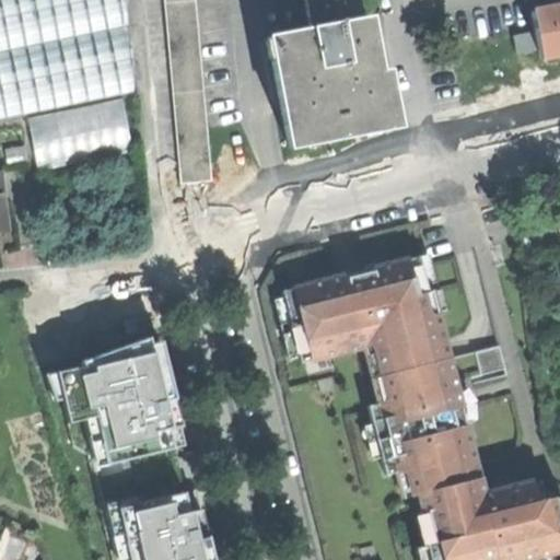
[(0,0),(0,118),(132,91),(124,0),(0,0)]
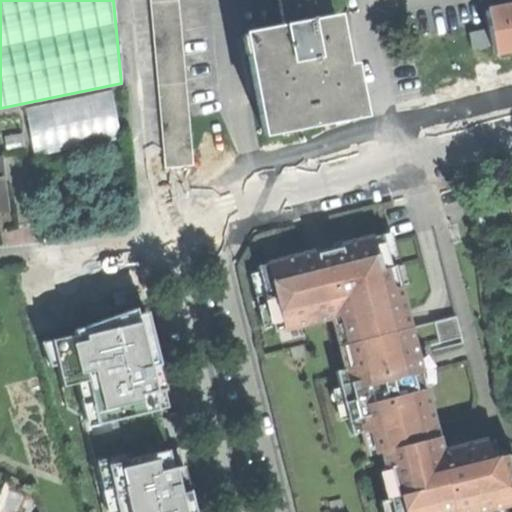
[(177,0),(149,0),(164,168),(193,165),(177,0)]
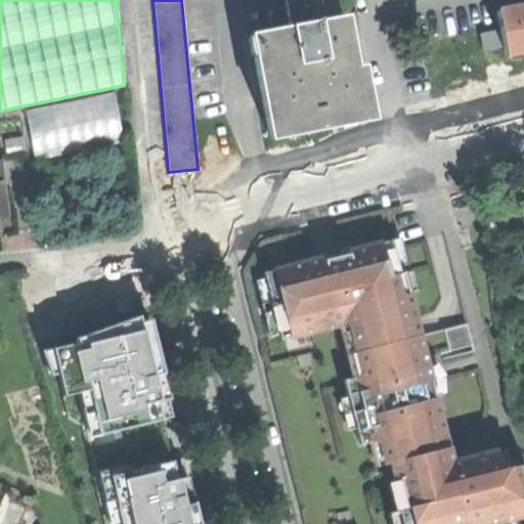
[(285,0),(291,27),(335,18),(331,0),(285,0)]
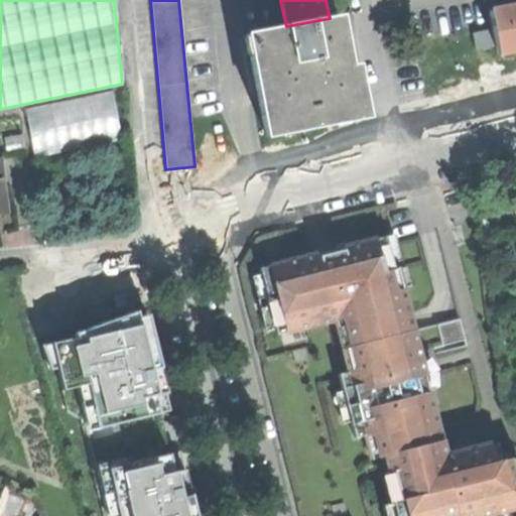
[(498,53),(515,49),(515,6),(491,12),(493,27),(473,31),(477,48),(496,45),(498,53)]
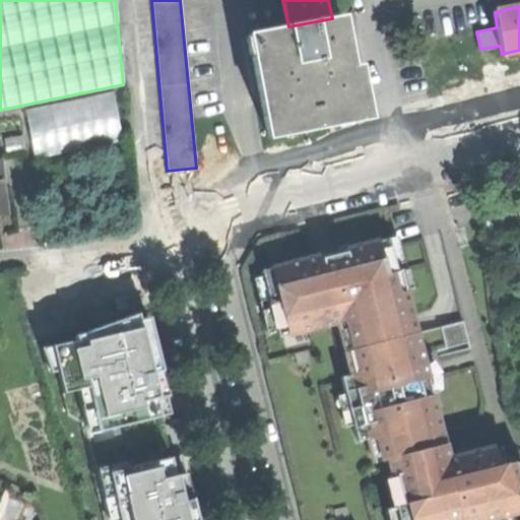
[(268,136),(367,117),(358,68),(353,69),(349,50),(343,16),(332,18),(288,26),(248,35),(262,103),(268,136)]
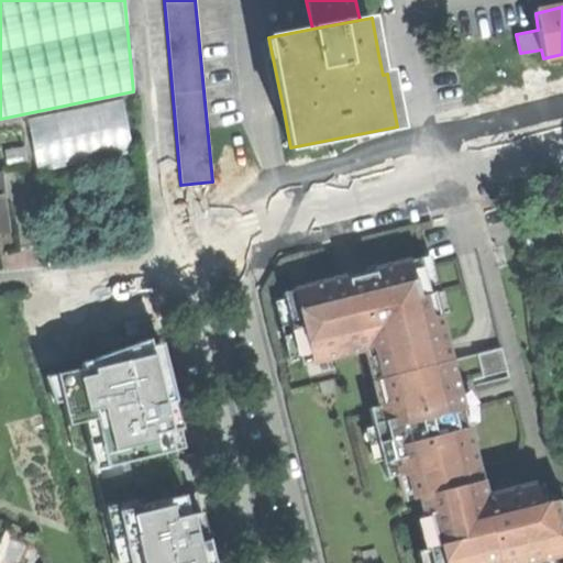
[(35,166),(132,151),(123,98),(25,114),(35,166)]
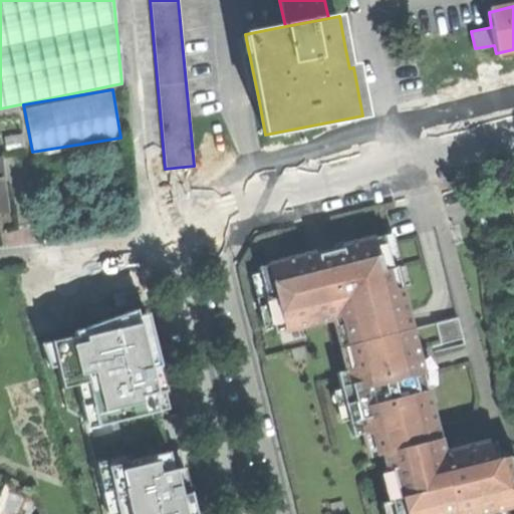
[(0,210),(8,209),(3,159),(0,159),(0,210)]
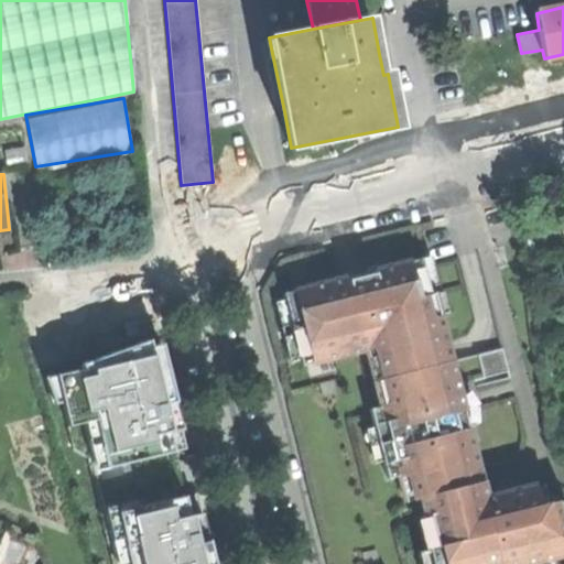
[(528,563),(554,557),(563,555),(563,501),(542,507),(537,486),(506,494),(480,500),(477,486),(485,484),(468,419),(462,393),(448,342),(442,314),(436,294),(434,295),(425,259),(364,274),(353,277),(286,293),(305,367),(379,347),(394,404),(372,409),(390,479),(411,474),(418,499),(423,498),(427,517),(433,516),(441,548),(431,550),(433,563),(528,563)]
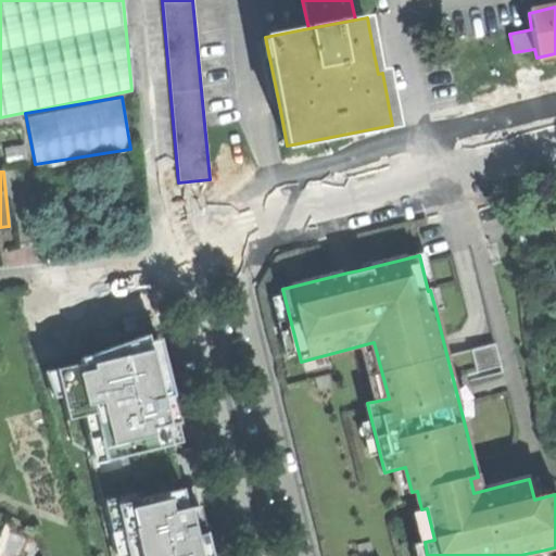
[(85,414),(96,460),(173,443),(187,440),(185,429),(160,329),(84,352),(86,362),(63,367),(75,417),(85,414)]
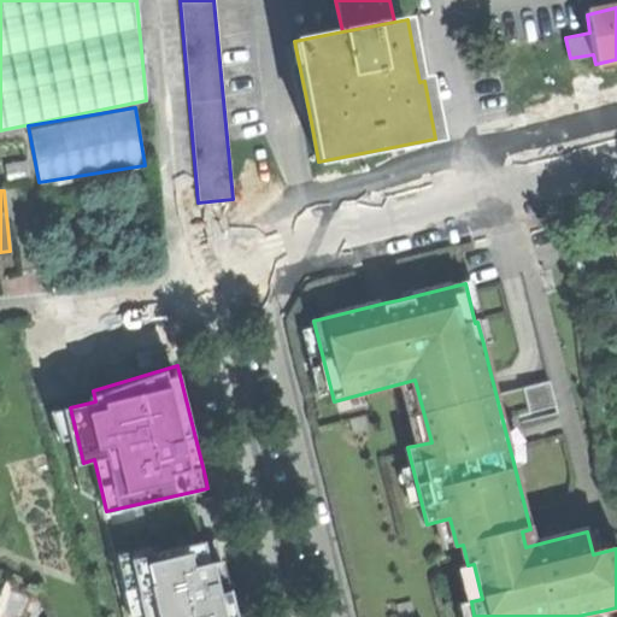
[(522,415),(524,423),(562,415),(552,381),(527,388),(533,412),(522,415)]
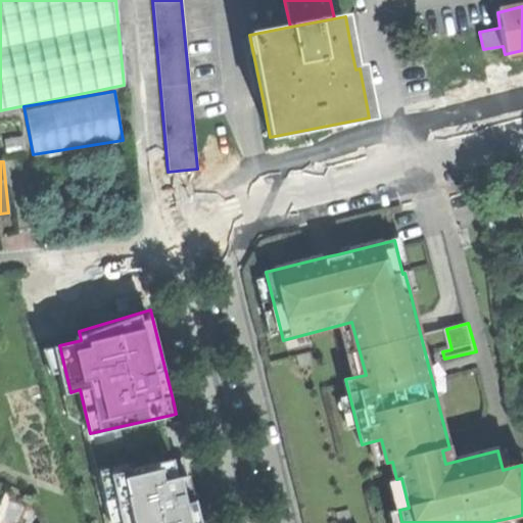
[(437,362),(428,365),(434,388),(442,386),(440,375),(437,362)]
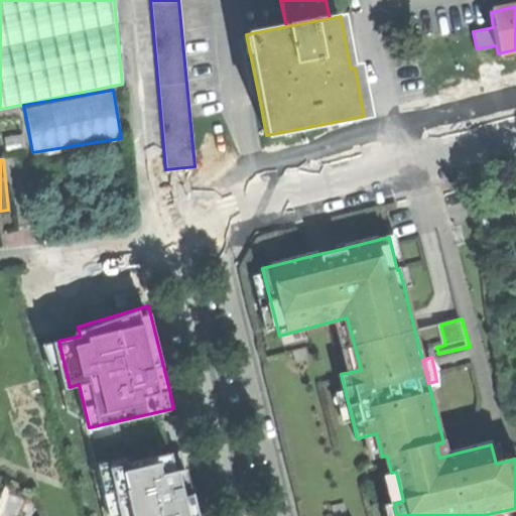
[(89,427),(98,467),(169,450),(165,432),(160,411),(89,427)]
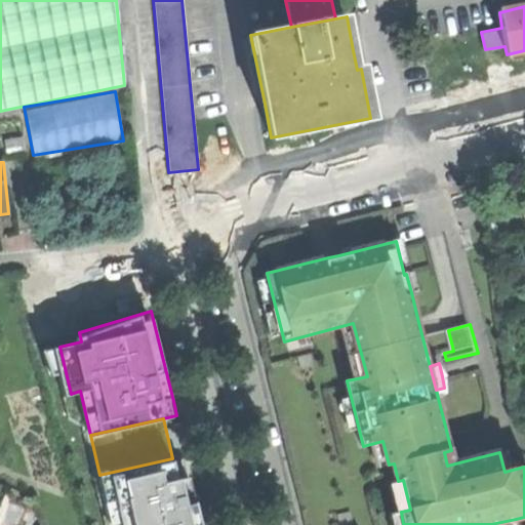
[(99,475),(111,524),(203,524),(189,465),(187,455),(172,458),(99,475)]
